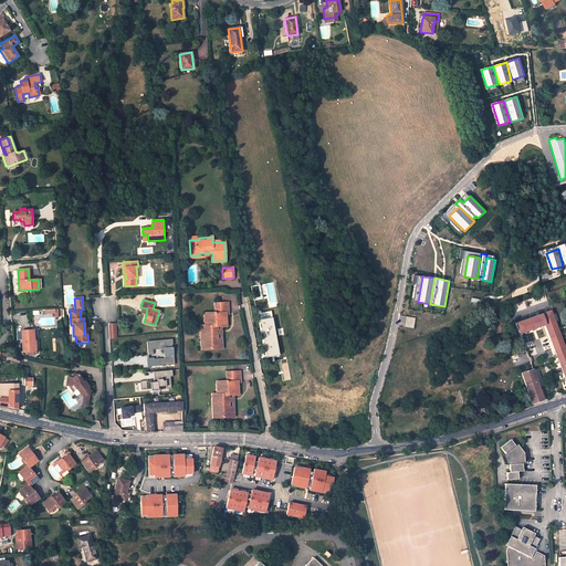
[(206,314),(206,326),(205,326),(201,326),(201,338),(205,338),(205,348),(220,348),(219,338),(218,339),(217,326),(222,326),(226,326),(224,313),(227,313),(228,313),(228,303),(215,303),(215,314),(206,314)]
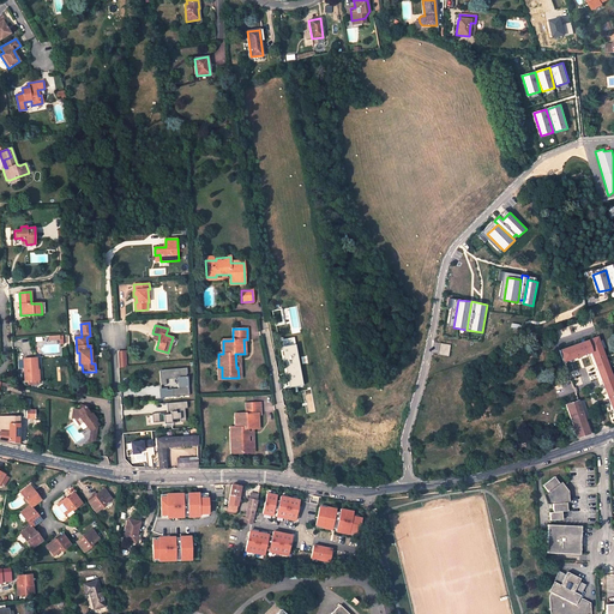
[(613,381),(597,337),(559,350),(563,362),(591,351),(613,414),(613,381)]
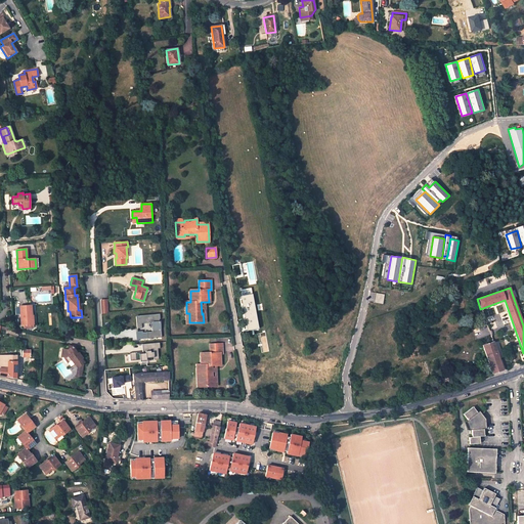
[(383,304),(385,294),(377,293),(375,302),(383,304)]
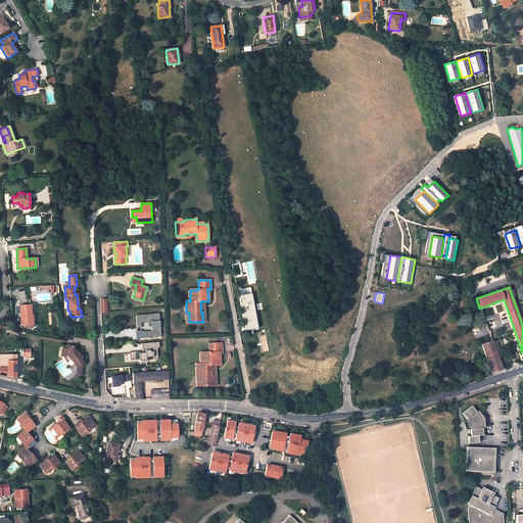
[(31,324),(31,315),(32,315),(31,304),(19,305),(21,325),(31,324)]
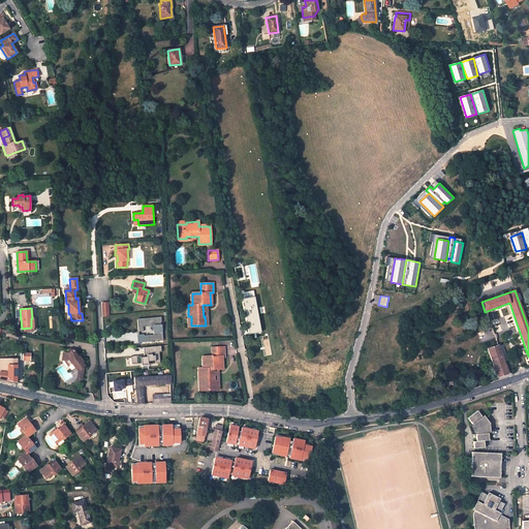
[(161,316),(155,317),(155,318),(153,318),(153,317),(148,318),(148,319),(146,319),(146,318),(142,318),(142,319),(137,319),(138,332),(143,332),(143,327),(155,325),(155,332),(153,333),(154,335),(154,337),(149,337),(149,335),(144,336),(144,334),(138,335),(139,343),(154,341),(154,339),(159,339),(159,341),(163,340),(162,332),(161,332),(161,322),(161,316)]
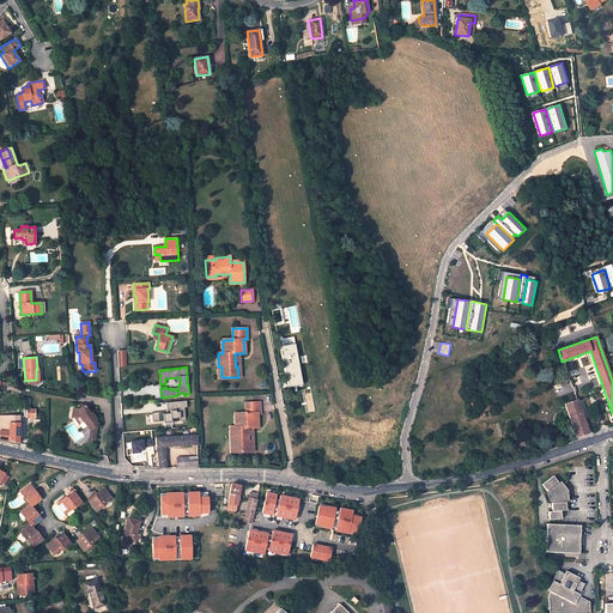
[(565,404),(576,437),(589,434),(577,400),(565,404)]
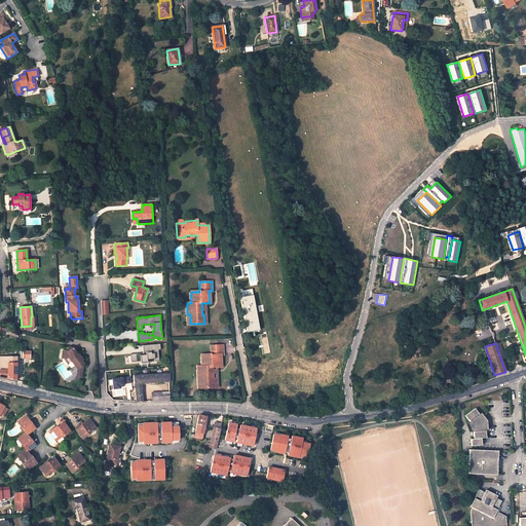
[(160,350),(160,344),(143,346),(143,353),(146,353),(146,355),(140,355),(140,353),(130,354),(130,363),(141,362),(147,361),(147,360),(154,360),(155,362),(159,362),(158,350),(160,350)]
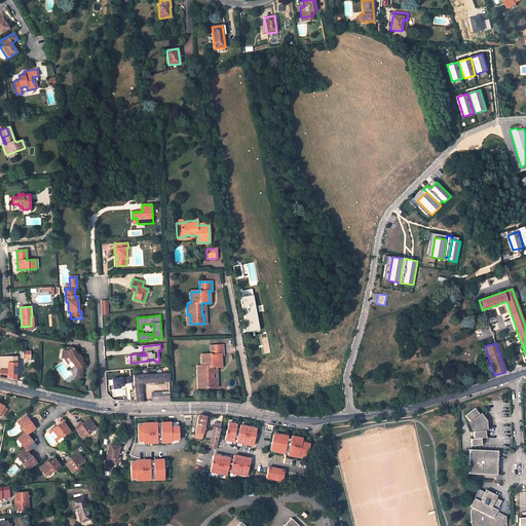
[(214,379),(213,367),(217,367),(221,367),(220,354),(222,354),(223,354),(223,345),(211,345),(211,354),(202,355),(202,367),(201,367),(198,367),(198,379),(201,379),(201,387),(216,387),(215,379),(214,379)]
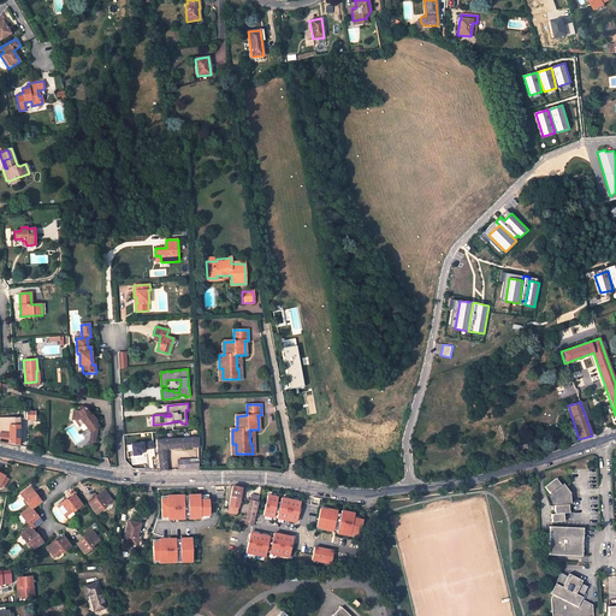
[(89,408),(81,407),(80,412),(76,410),(73,413),(72,416),(75,420),(78,420),(82,425),(84,424),(88,428),(88,427),(92,432),(96,428),(99,426),(96,422),(96,421),(92,415),(90,415),(88,413),(89,408)]
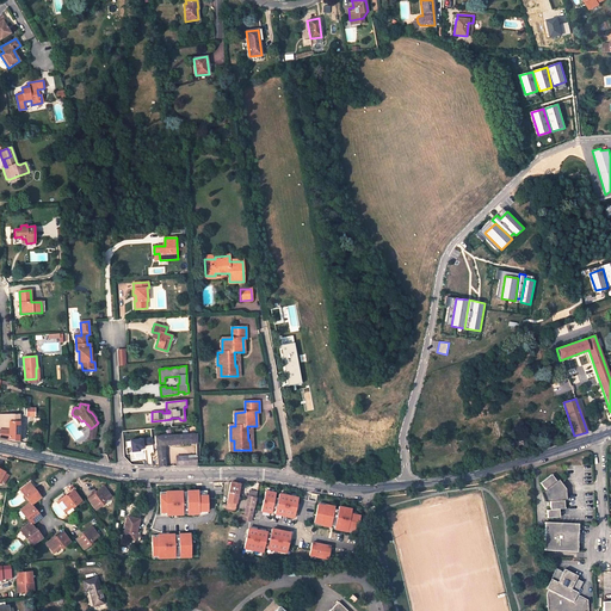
[(0,414),(0,437),(13,440),(19,442),(19,436),(19,431),(19,414),(0,414)]
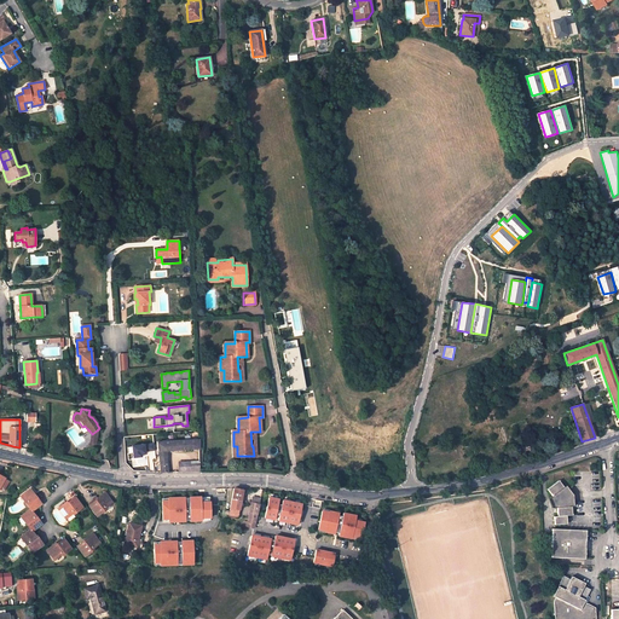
[(200,440),(184,441),(169,441),(157,443),(158,452),(167,451),(192,450),(192,462),(180,462),(180,473),(201,472),(200,460),(200,440)]
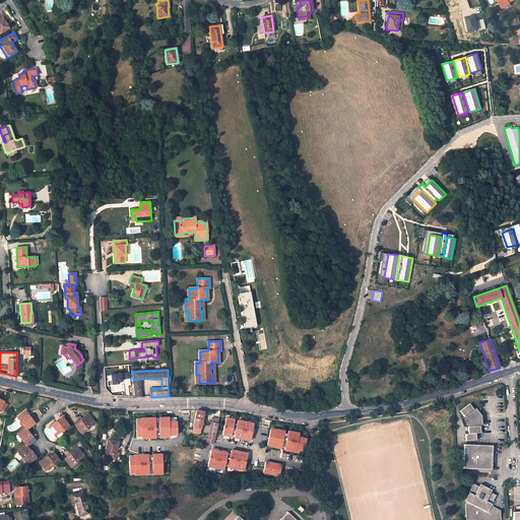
[(134,386),(135,396),(135,397),(145,397),(145,394),(141,394),(140,386),(134,386)]
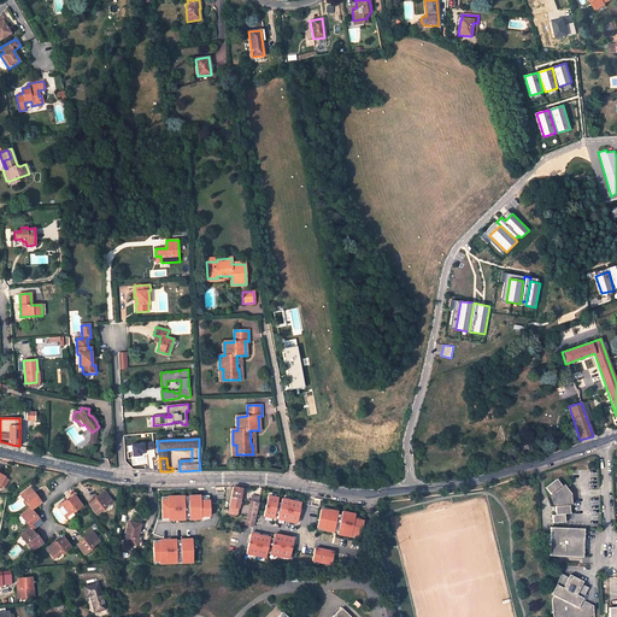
[(563,486),(557,480),(546,488),(551,494),(548,497),(551,503),(552,506),(556,506),(556,512),(570,511),(570,505),(569,494),(563,486)]
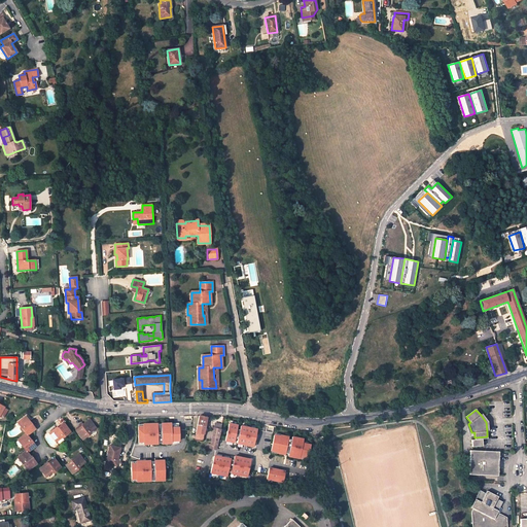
[(488,421),(482,414),(481,415),(486,422),(487,431),(489,431),(488,422),(488,421)]
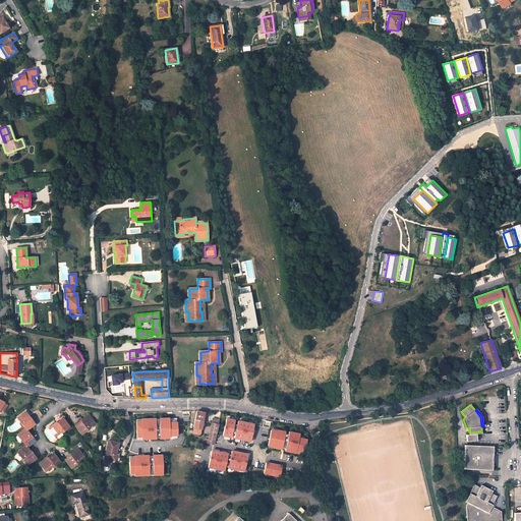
[(36,424),(25,411),(17,417),(25,427),(27,430),(35,424),(36,424)]
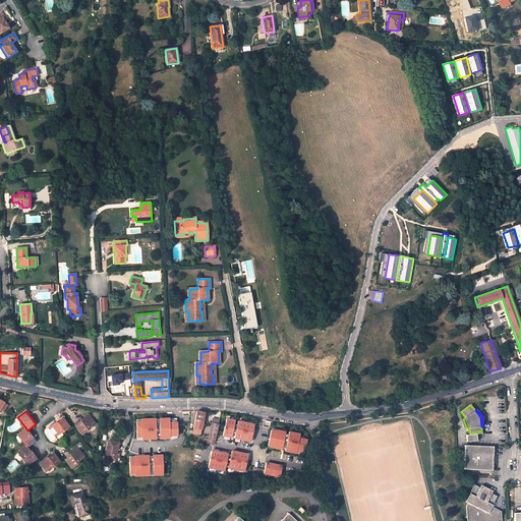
[(196,412),(193,430),(191,430),(190,430),(190,431),(190,432),(199,435),(204,416),(205,412),(196,412)]
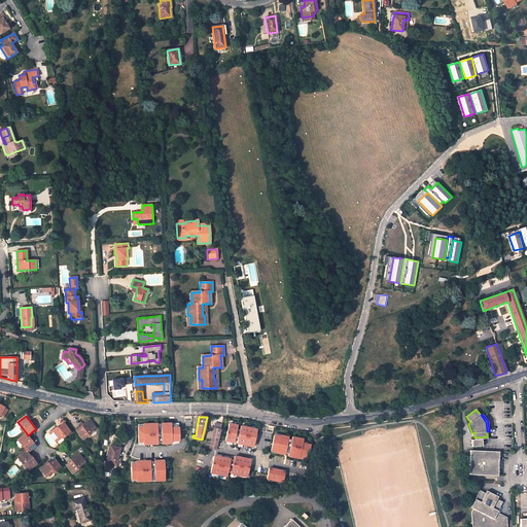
[(82,425),(75,430),(82,440),(91,433),(90,432),(96,428),(89,419),(82,424),(82,425)]
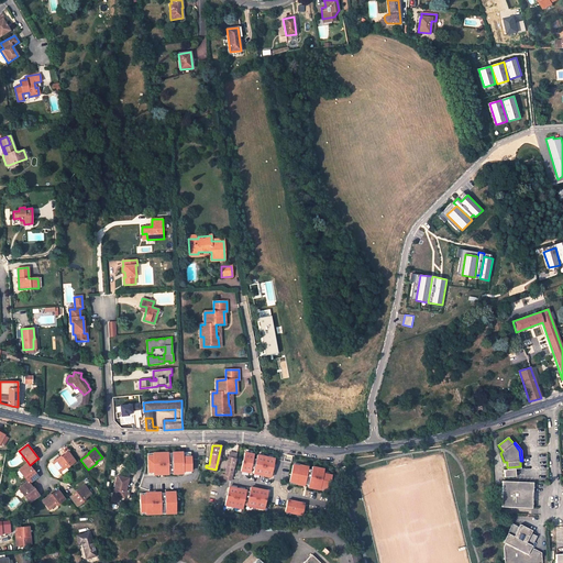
[(185,471),(192,471),(191,454),(184,455),(184,450),(152,452),(152,454),(147,454),(148,472),(154,472),(154,475),(185,474),(185,471)]
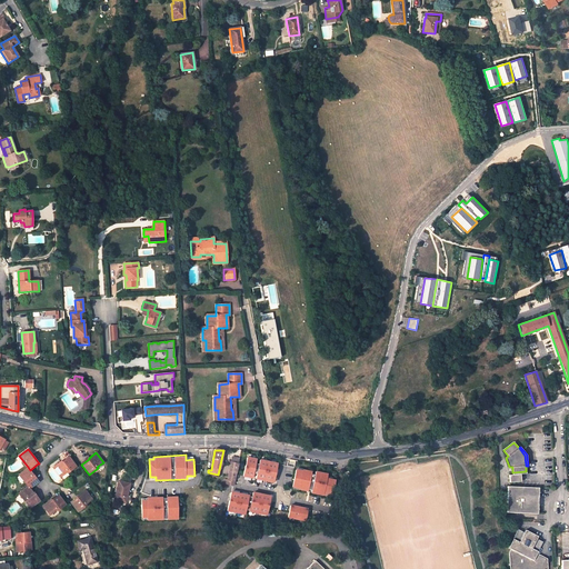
[(253,478),(258,458),(248,456),(243,476),(253,478)]
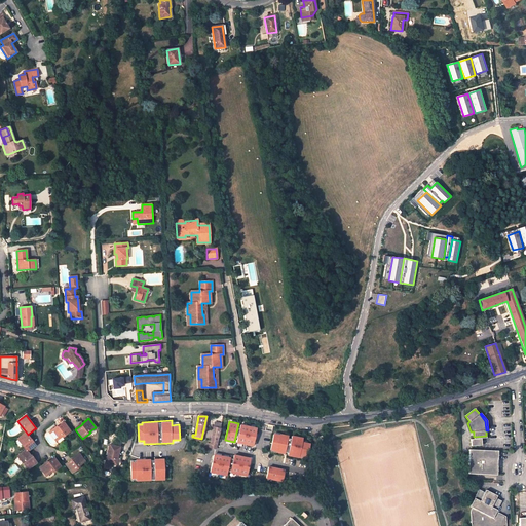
[(57,426),(49,431),(55,441),(63,436),(63,437),(71,430),(64,422),(57,427),(57,426)]
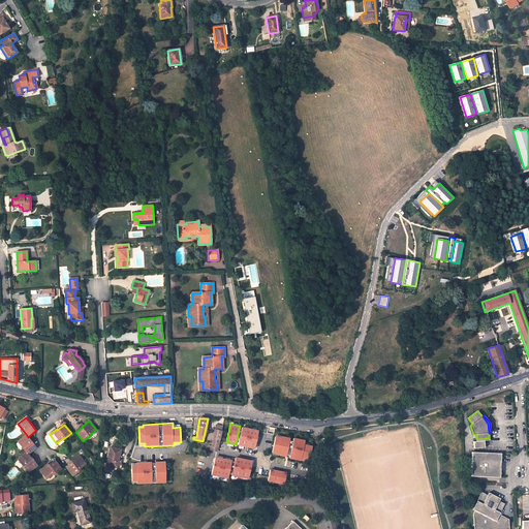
[(217,452),(221,431),(222,426),(216,425),(211,449),(217,452)]
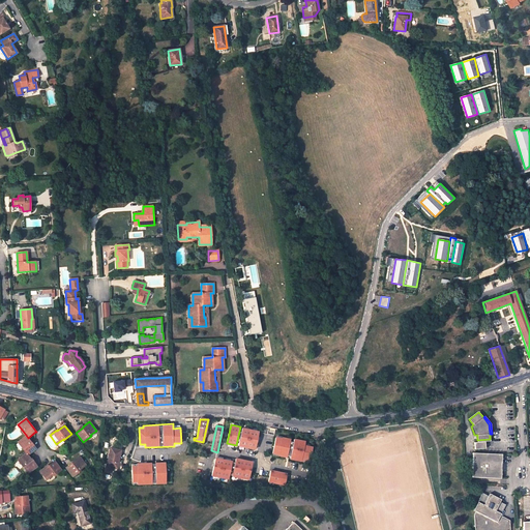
[(257,448),(259,430),(241,427),(239,446),(257,448)]
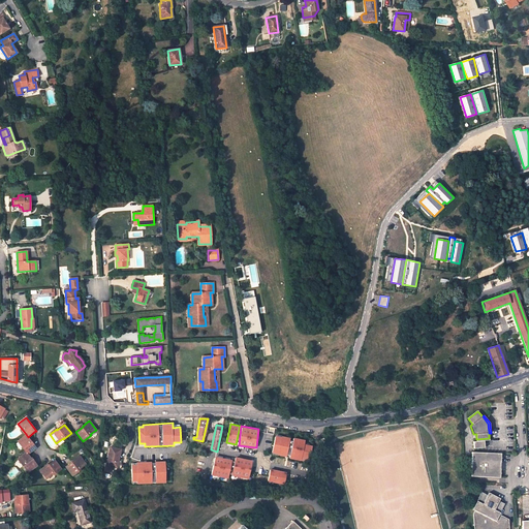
[(18,441),(26,452),(27,453),(35,446),(28,437),(26,434),(18,441)]
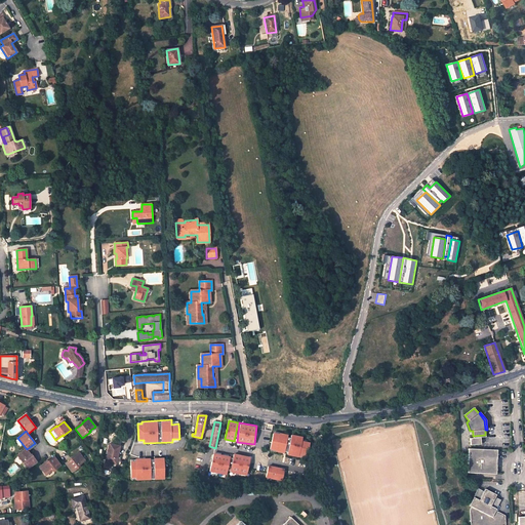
[(274,431),(270,450),(307,457),(310,441),(303,440),(304,436),(290,433),(290,435),(274,431)]
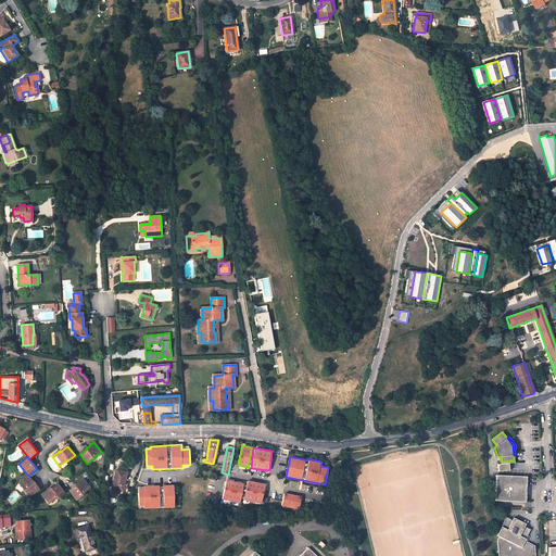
[(497,464),(498,471),(509,470),(508,463),(514,463),(514,460),(501,462),(501,464),(497,464)]
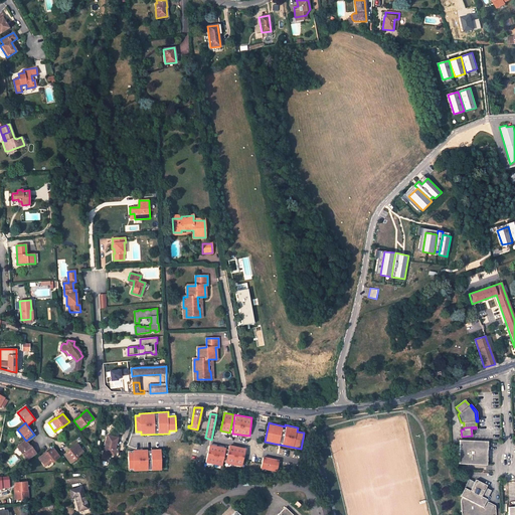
[(118,438),(108,435),(104,453),(114,455),(118,438)]
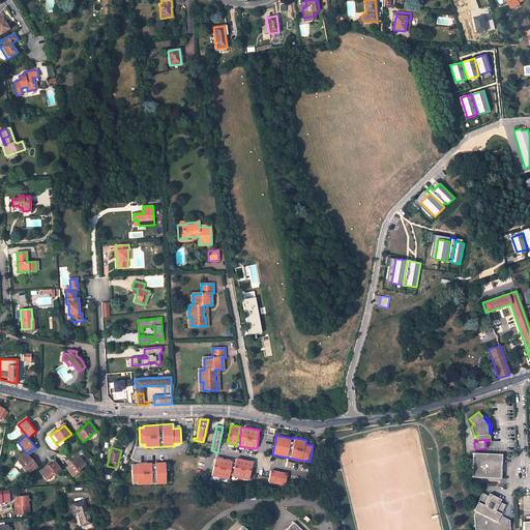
[(472,477),(500,478),(501,454),(472,452),(472,477)]
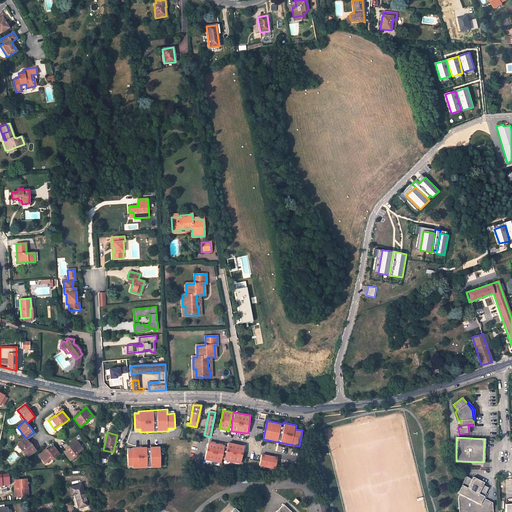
[(18,444),(27,457),(36,450),(30,443),(27,439),(26,439),(25,440),(25,439),(18,444)]
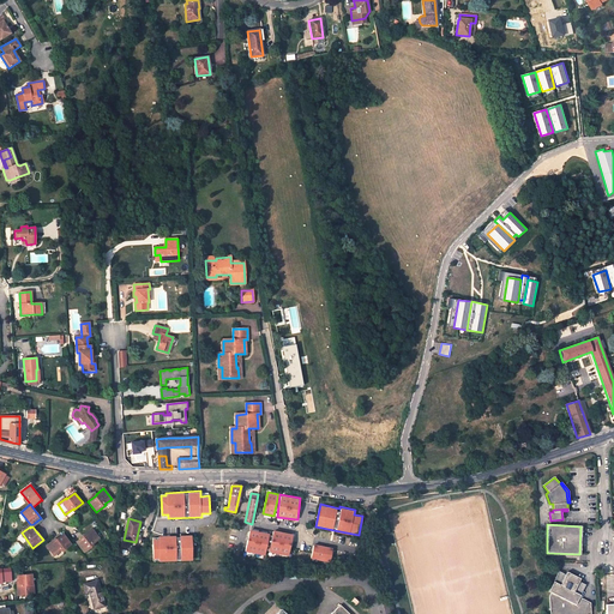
[(84,535),(77,542),(84,552),(92,545),(100,539),(91,528),(84,534),(84,535)]
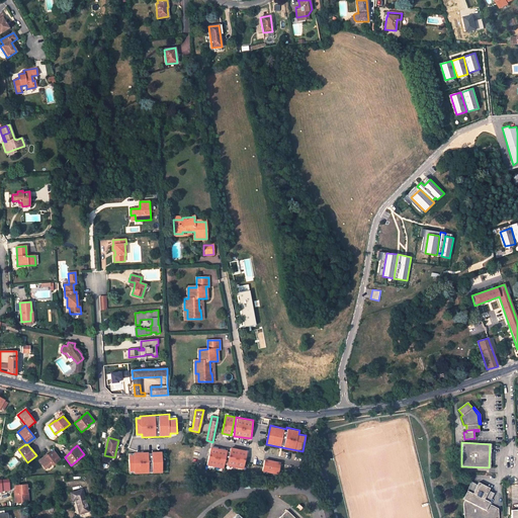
[(210,446),(207,465),(225,468),(228,449),(210,446)]
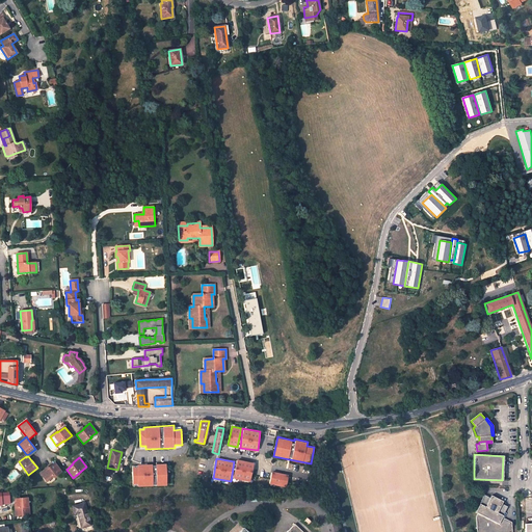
[(250,481),(255,462),(237,458),(233,478),(250,481)]
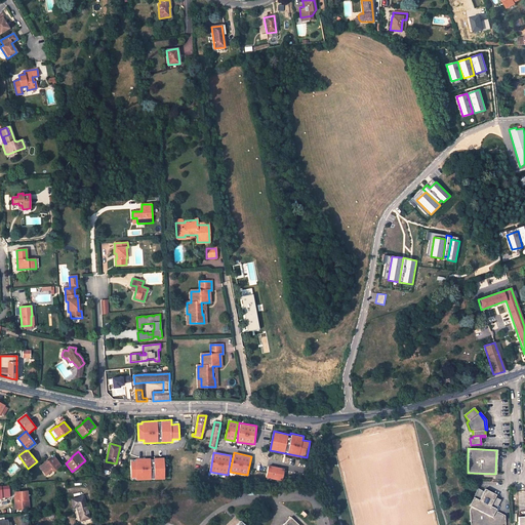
[(46,460),(39,466),(46,475),(53,470),(53,471),(61,466),(54,456),(47,461),(46,460)]
